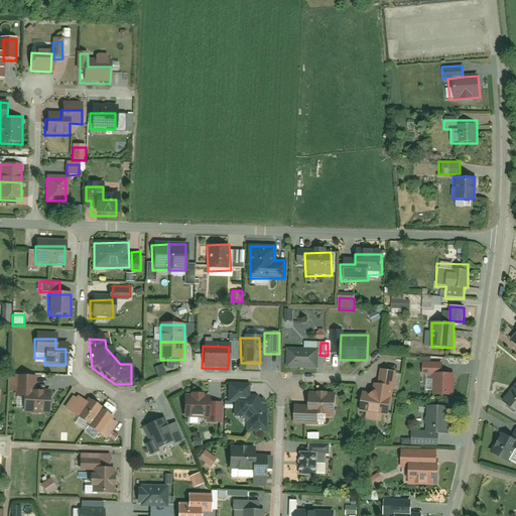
[(285,347),(285,369),(317,369),(317,347),(285,347)]
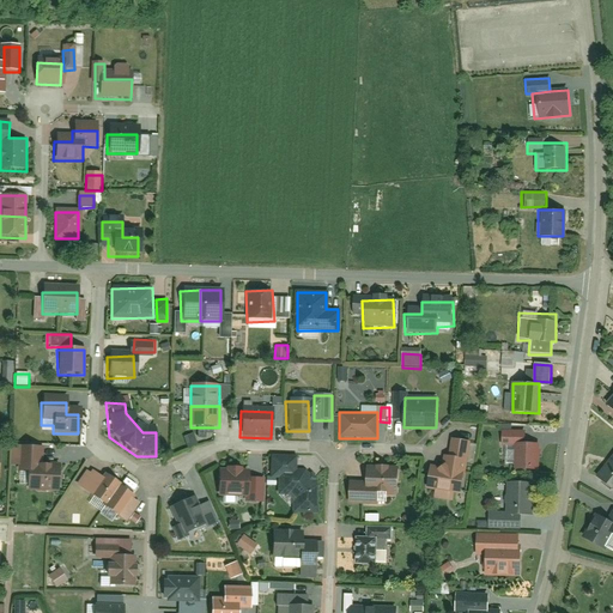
[(517,444),(530,444),(530,431),(508,431),(508,444),(517,444)]
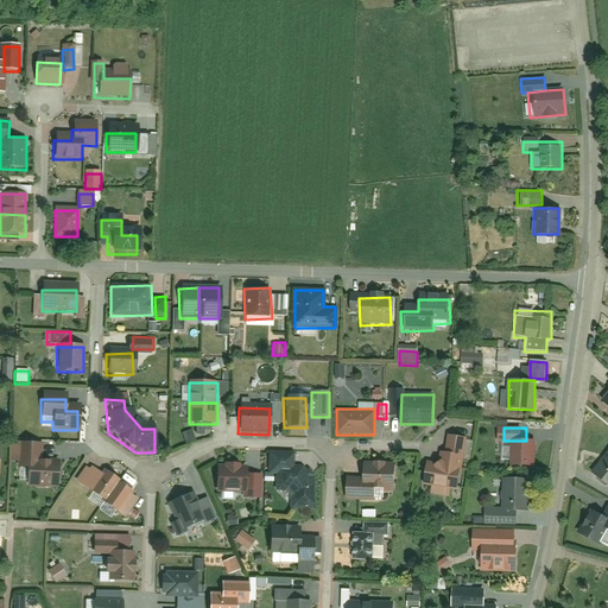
[(422,489),(456,496),(468,438),(445,435),(437,475),(425,473),(422,489)]
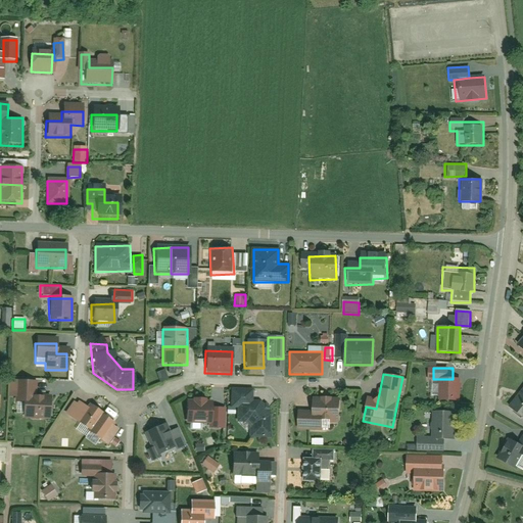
[(441,379),(441,401),(462,401),(462,378),(453,379),(441,379)]
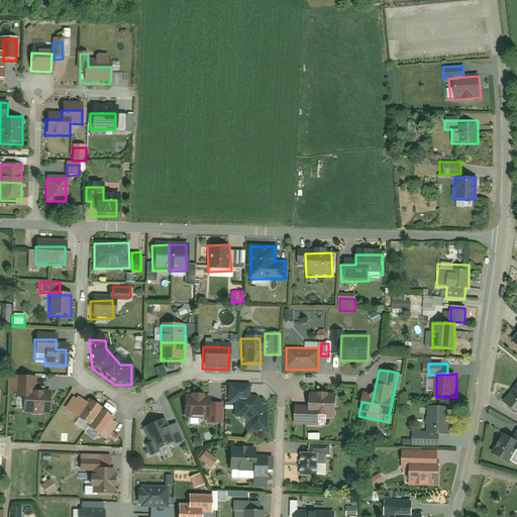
[(11,407),(19,407),(19,415),(48,415),(48,392),(35,392),(35,375),(11,375),(11,407)]
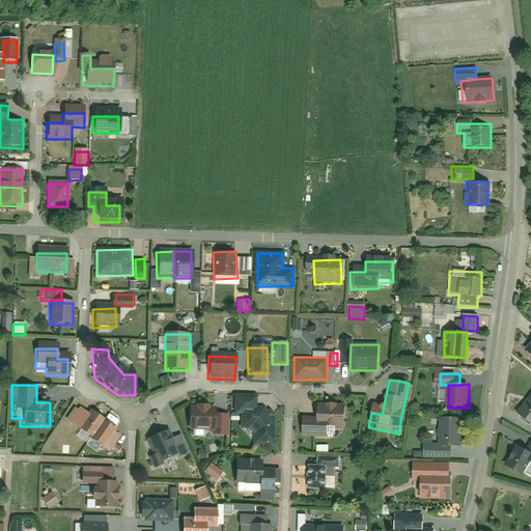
[(530,391),(515,413),(530,423),(530,391)]
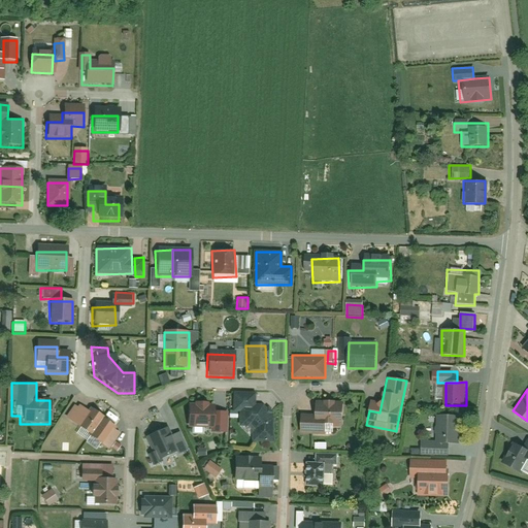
[(342,402),(314,403),(314,422),(300,422),(301,435),(327,434),(327,427),(343,426),(342,402)]
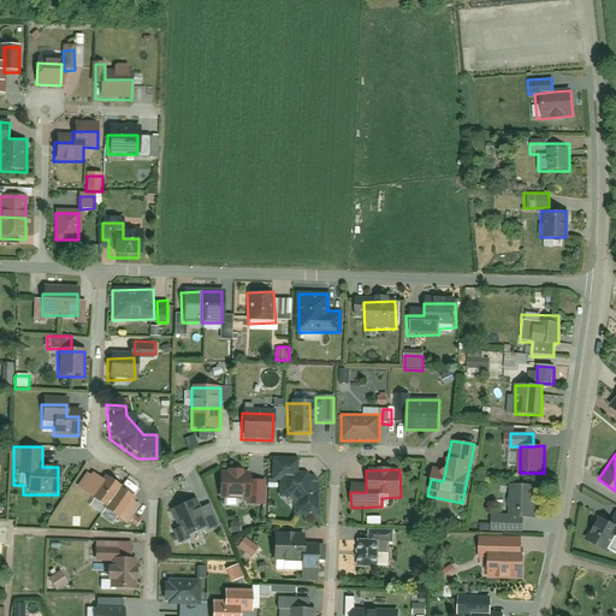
[(93,502),(89,508),(119,527),(138,498),(108,479),(105,484),(86,471),(73,489),(93,502)]
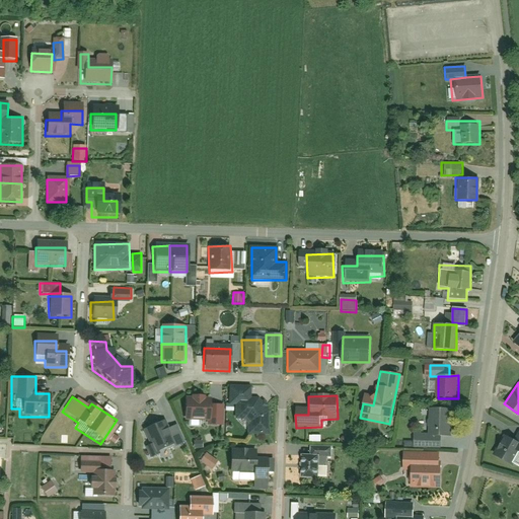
[(182,397),(183,423),(210,423),(209,397),(182,397)]
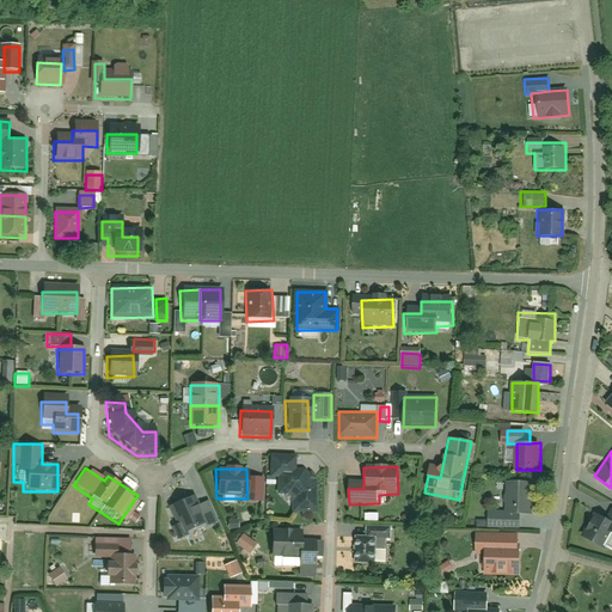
[(294,497),(294,510),(316,512),(316,485),(303,471),(280,471),(280,493),(289,493),(294,497)]
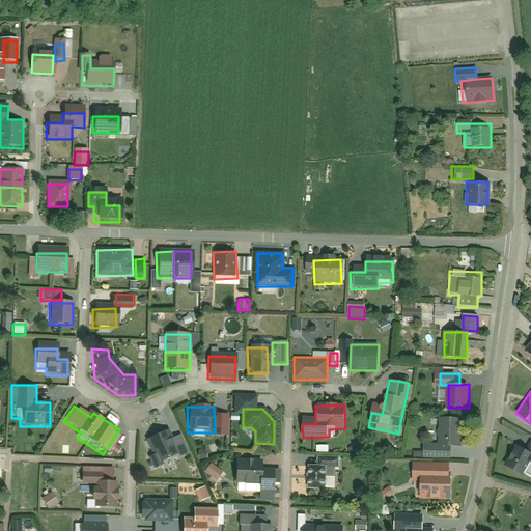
[(217,435),(228,436),(229,416),(218,415),(217,435)]
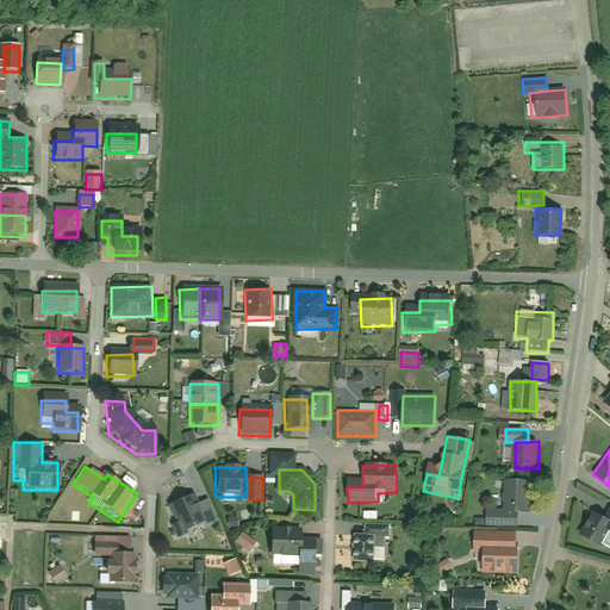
[(503,479),(504,515),(531,514),(530,478),(503,479)]
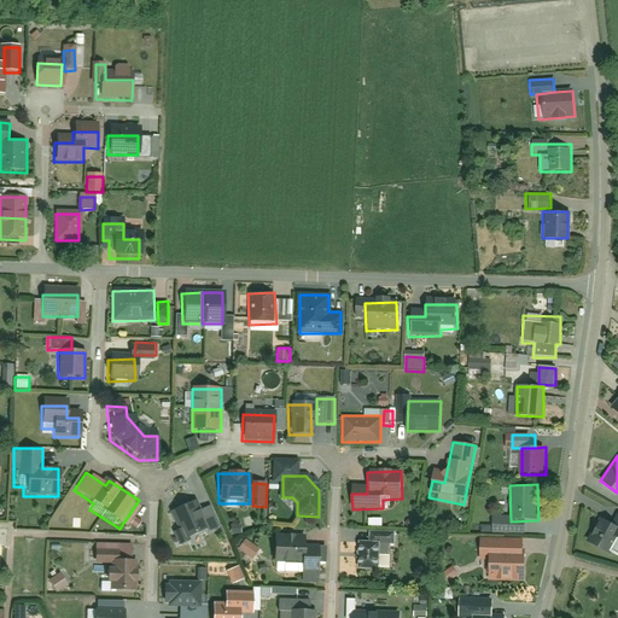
[(213,505),(196,512),(192,502),(172,512),(184,540),(197,535),(198,538),(222,529),(213,505)]
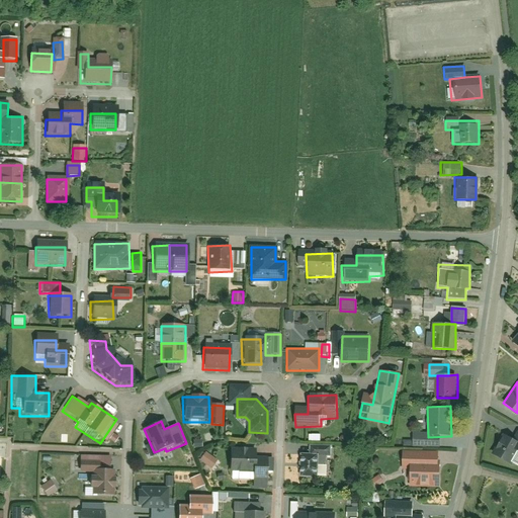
[(517,465),(517,435),(516,439),(505,433),(495,454),(517,465)]
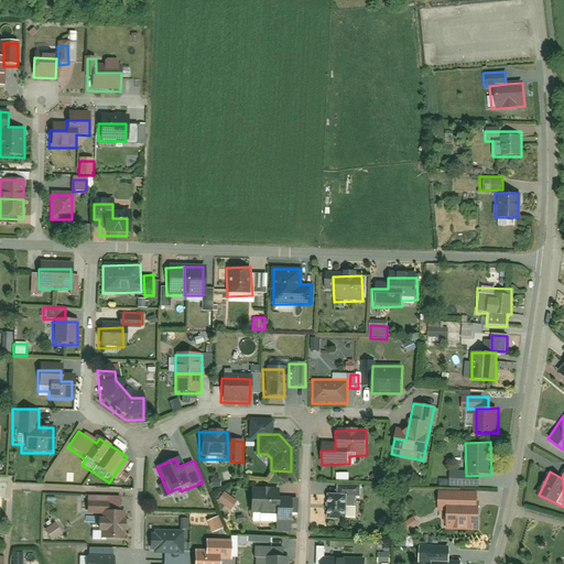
[(449,478),(449,489),(480,488),(479,477),(449,478)]
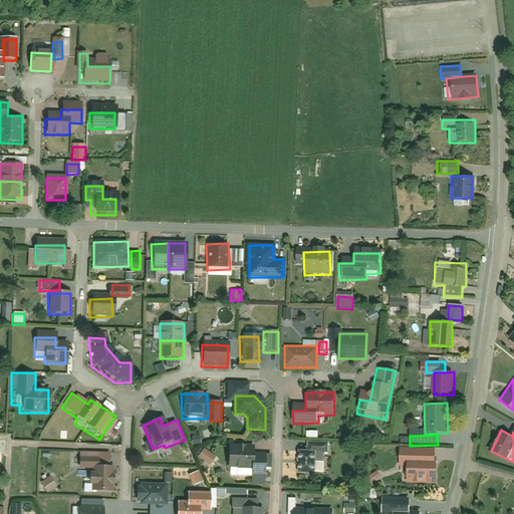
[(312,443),(312,444),(298,444),(299,475),(320,474),(319,458),(327,458),(326,443),(312,443)]
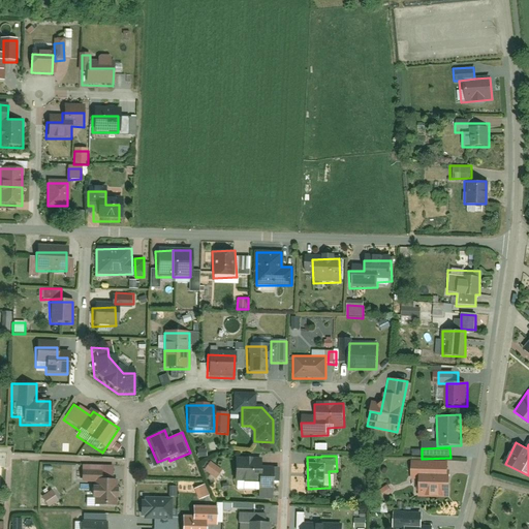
[(234,458),(234,480),(257,480),(257,490),(271,490),(271,474),(265,474),(265,457),(234,458)]
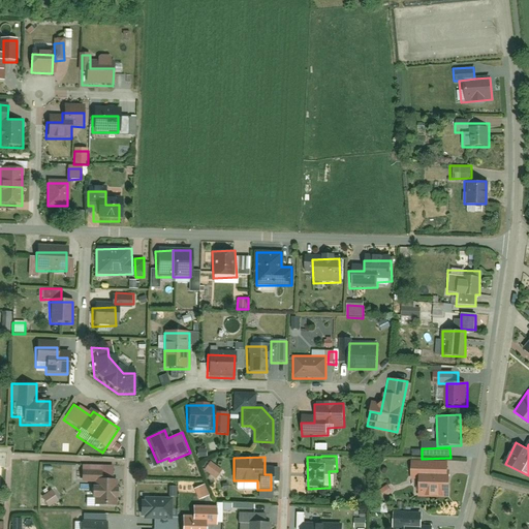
[(414,479),(414,498),(449,498),(448,473),(445,473),(445,462),(411,462),(412,479),(414,479)]
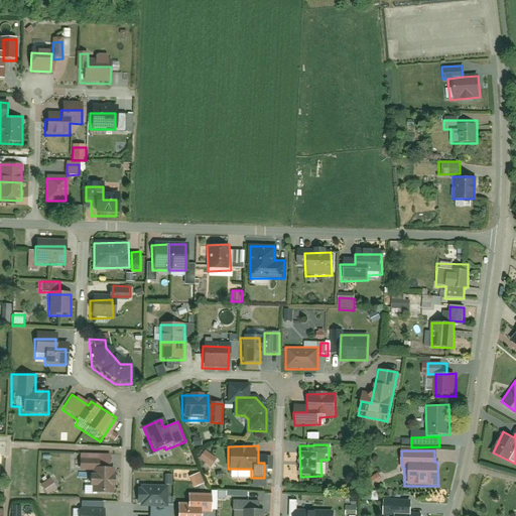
[(91,471),(91,492),(114,492),(113,471),(113,455),(80,456),(80,471),(91,471)]
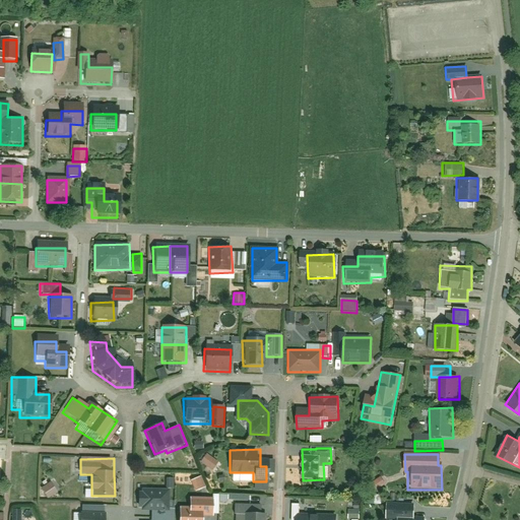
[(142,493),(141,506),(145,506),(145,509),(172,510),(172,489),(146,489),(146,493),(142,493)]
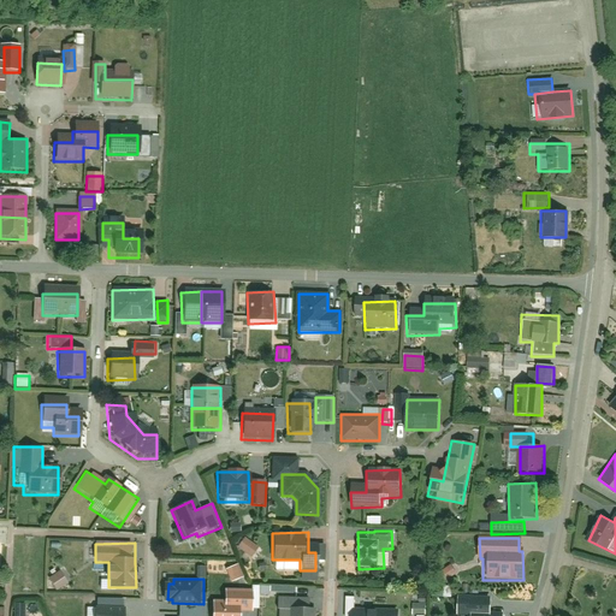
[(218,600),(217,615),(244,615),(246,611),(256,611),(258,591),(229,590),(227,600),(218,600)]
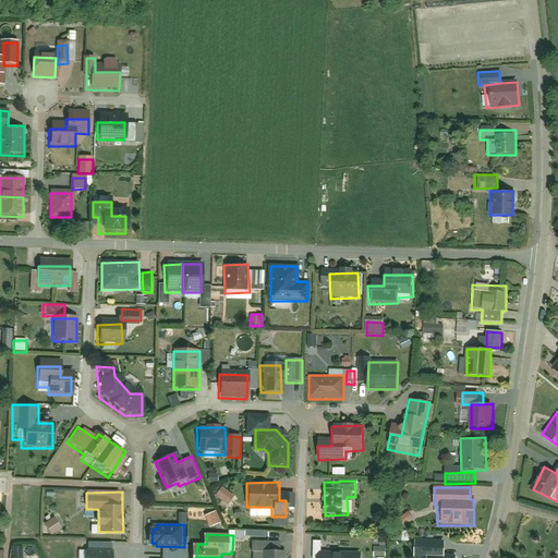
[(277,538),(252,538),(252,549),(277,549),(277,538)]
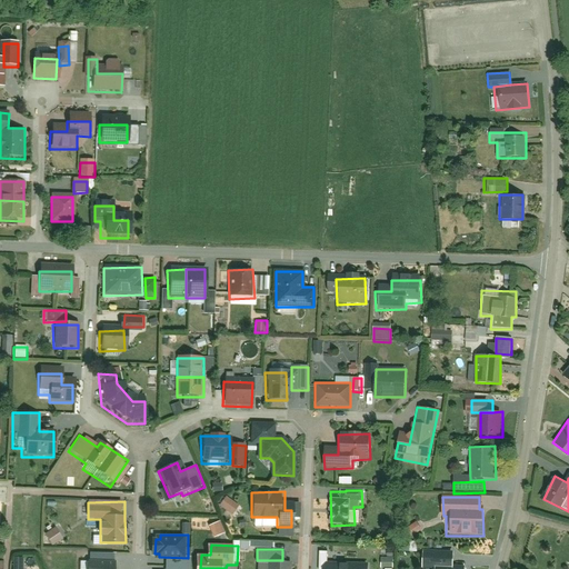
[(443,565),(457,566),(458,552),(430,550),(429,563),(443,565)]
